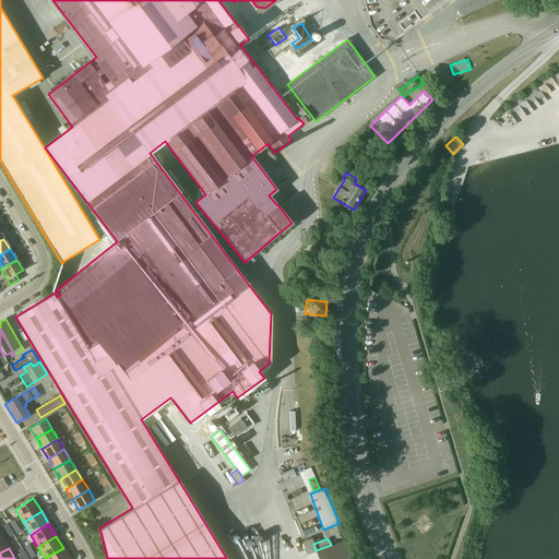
[(70,558),(63,548),(45,558),(70,558)]
